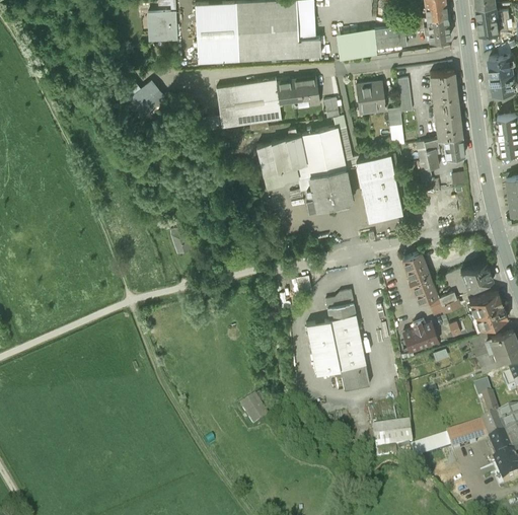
[(173,8),(173,13),(177,12),(176,0),(158,0),(159,8),(173,8)]
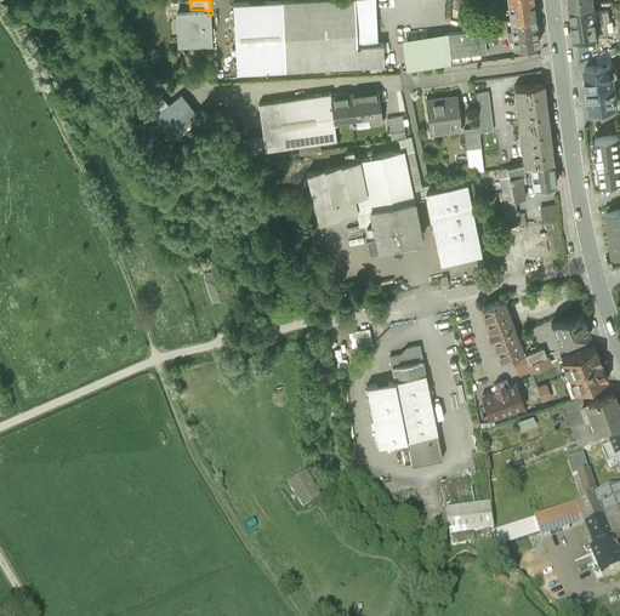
[(376,0),(356,1),(358,50),(379,49),(376,0)]
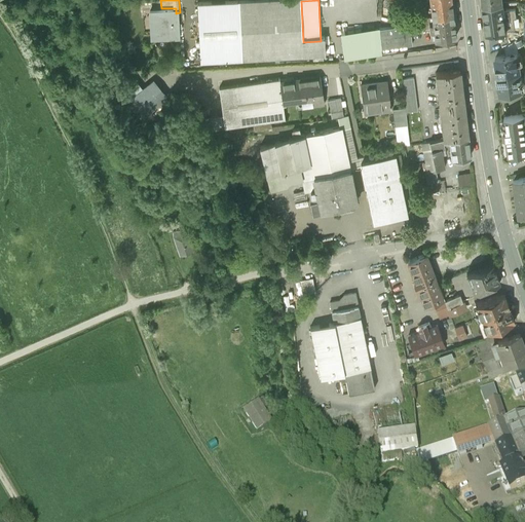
[(430,0),(433,20),(453,16),(451,0),(430,0)]
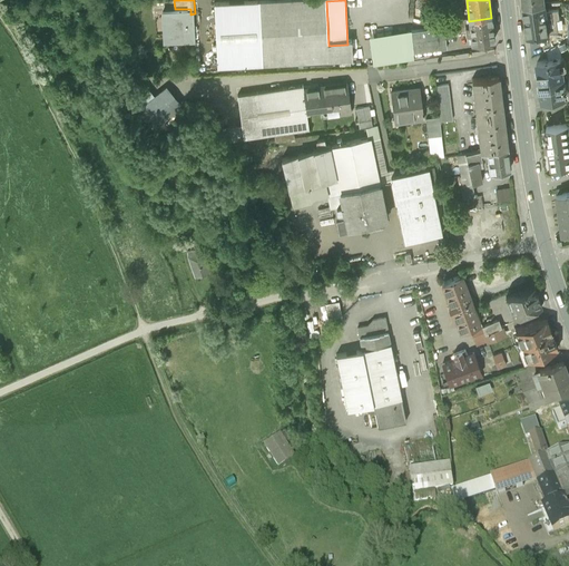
[(523,0),(525,9),(546,8),(545,0),(523,0)]
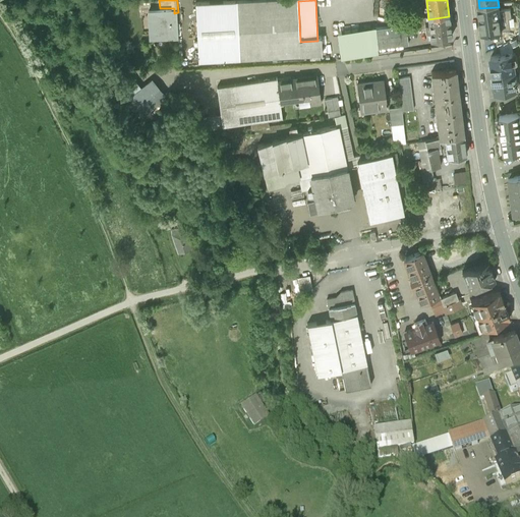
[(298,1),(196,6),(199,63),(323,58),(323,41),(318,41),(300,42),(298,1)]
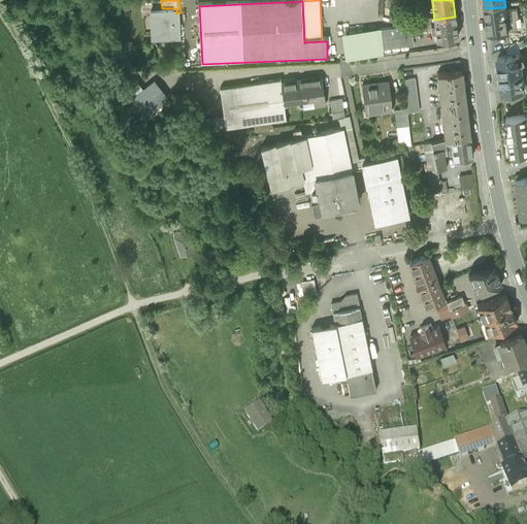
[(505,7),(486,8),(490,36),(509,35),(509,34),(518,33),(517,23),(520,22),(518,12),(506,14),(505,7)]
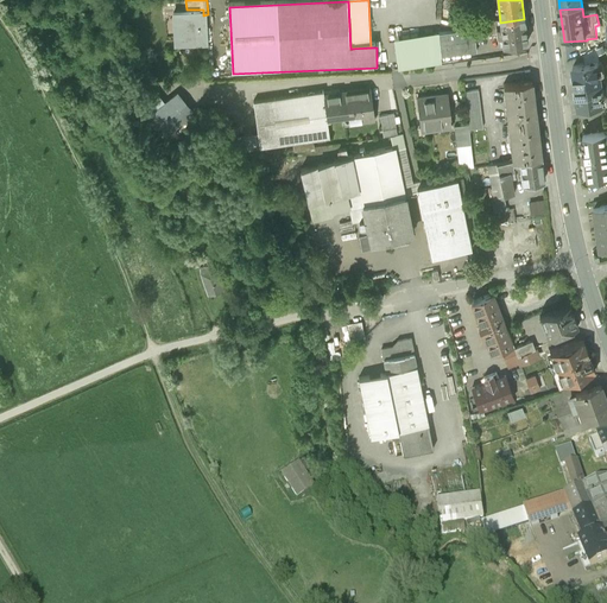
[(207,48),(206,17),(174,18),(176,50),(207,48)]
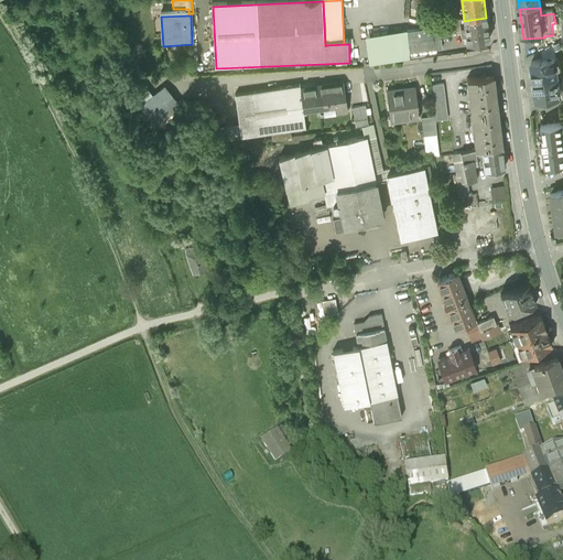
[(489,43),(486,18),(464,21),(466,36),(467,46),(489,43)]
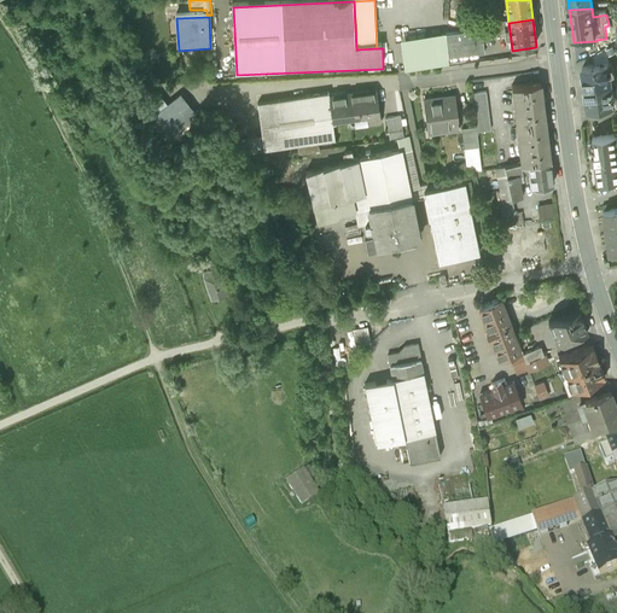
[(511,40),(508,23),(495,24),(496,31),(483,33),(484,44),(511,40)]
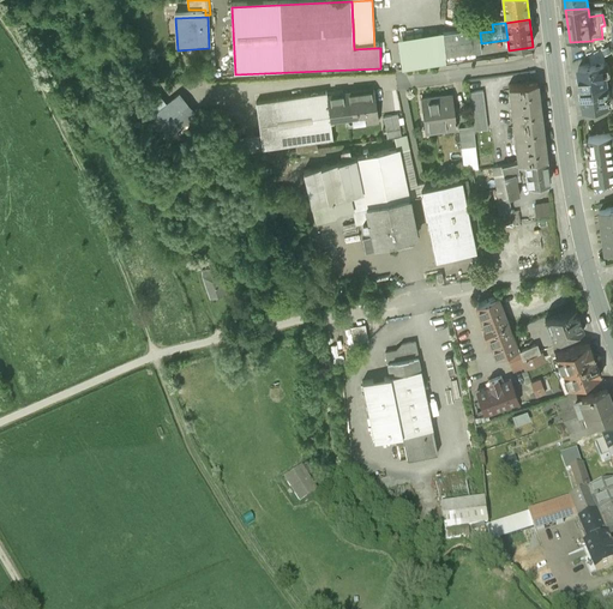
[(481,56),(481,43),(480,32),(444,36),(446,61),(481,56)]
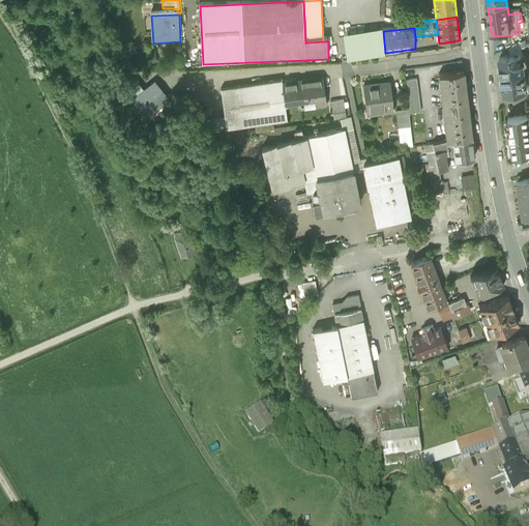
[(385,59),(385,53),(383,31),(344,37),(348,65),(385,59)]
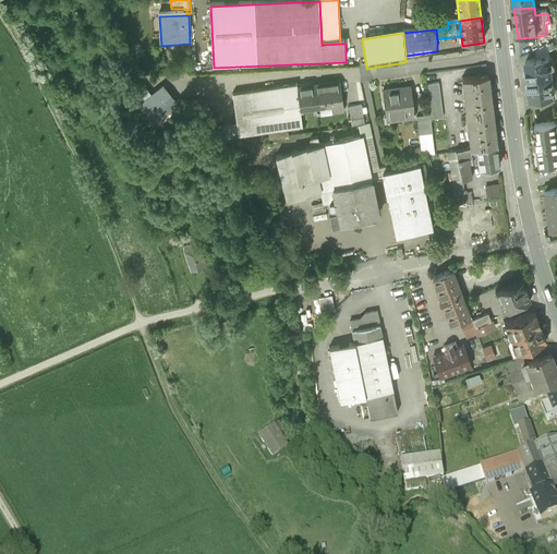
[(539,43),(540,52),(548,48),(553,47),(551,41),(539,43)]
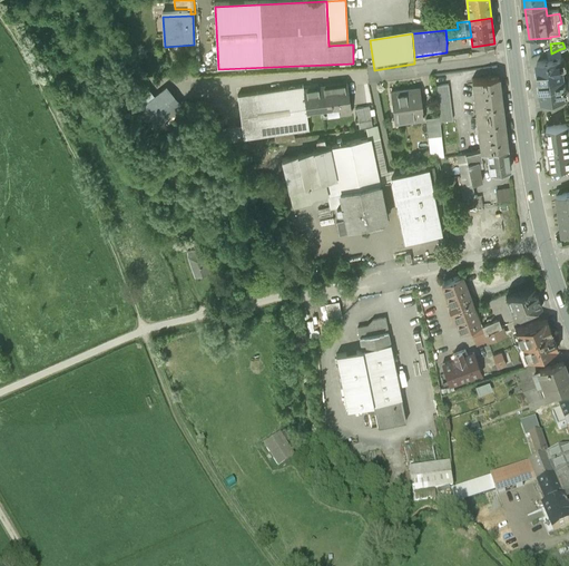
[(547,56),(549,66),(562,64),(560,49),(551,54),(547,56)]
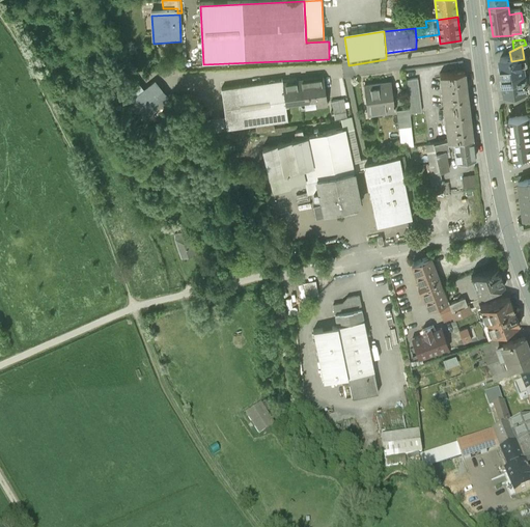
[(511,61),(502,62),(503,79),(526,76),(524,59),(511,61)]
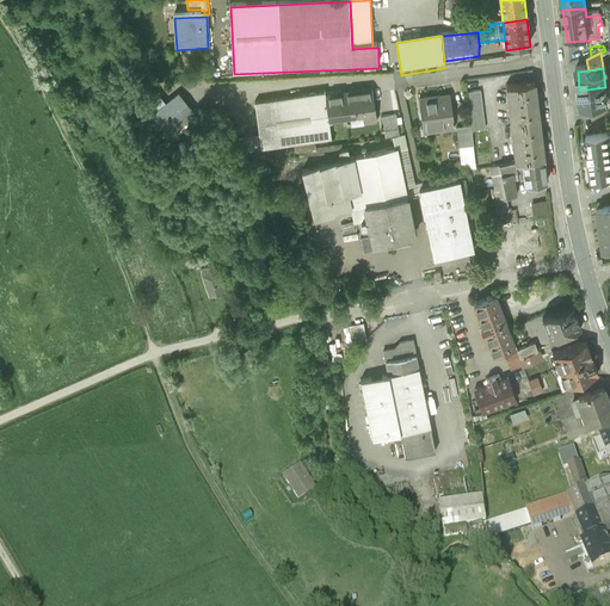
[(523,165),(544,161),(535,86),(506,90),(507,97),(509,97),(512,119),(510,119),(512,135),(513,135),(517,158),(515,158),(516,166),(523,165)]
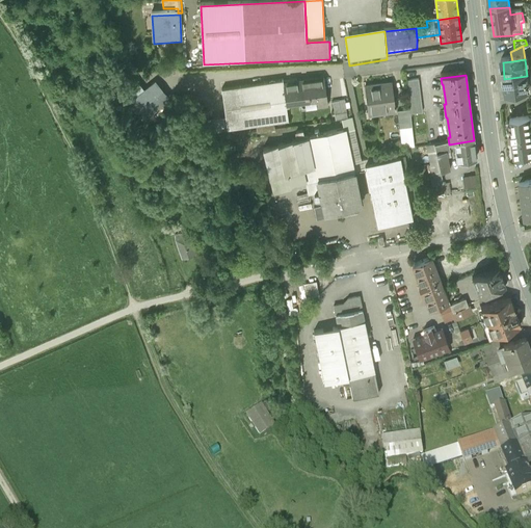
[(527,76),(504,79),(507,98),(516,97),(529,95),(528,86),(527,76)]
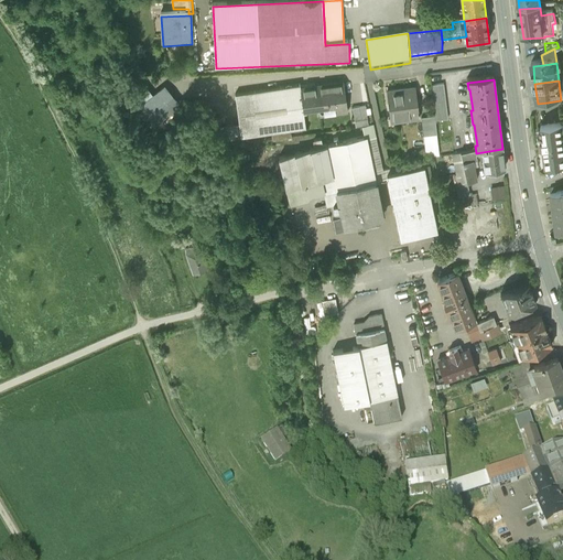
[(177,110),(163,93),(153,100),(140,83),(116,90),(152,131),(177,110)]
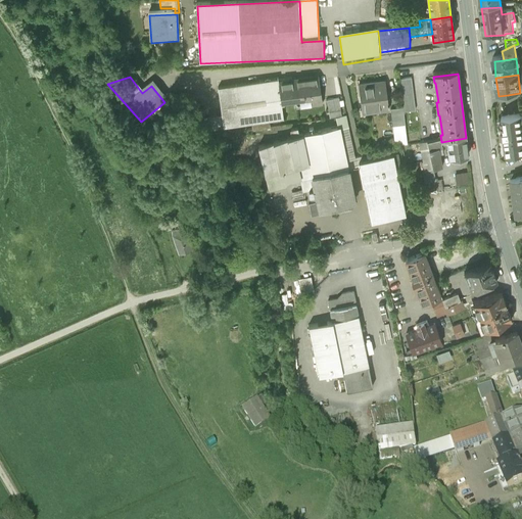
[(293,86),(279,87),(282,107),(296,105),(297,111),(323,107),(319,80),(292,83),(293,86)]
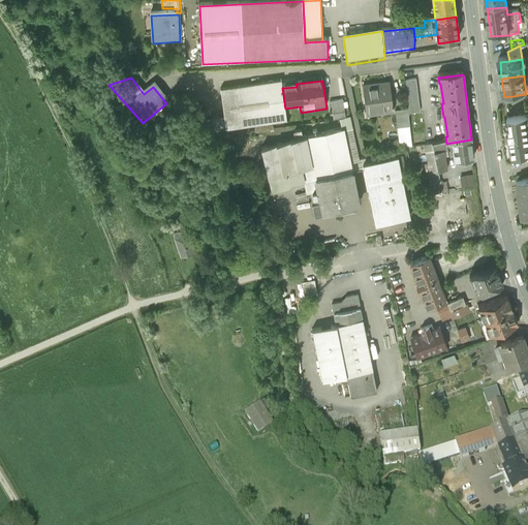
[(404,83),(408,112),(408,116),(421,115),(416,82),(404,83)]
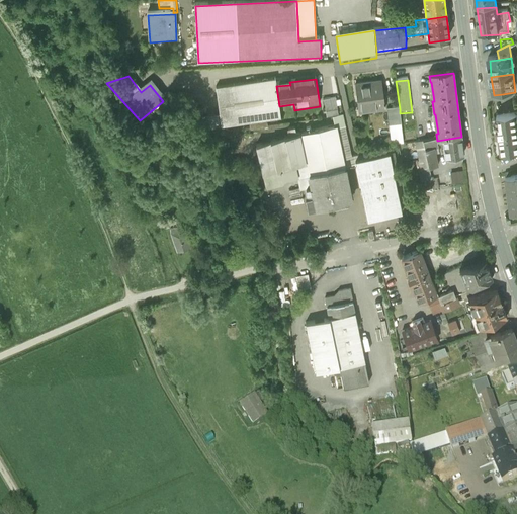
[(281,120),(279,106),(276,86),(276,81),(217,89),(220,113),(198,115),(200,131),(222,127),(267,122),(281,120)]
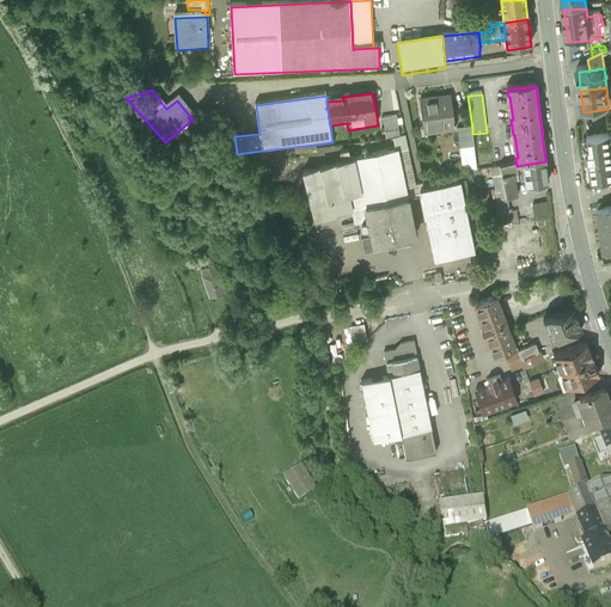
[(451,98),(420,102),(423,136),(454,133),(454,127),(456,127),(456,123),(453,123),(451,98)]
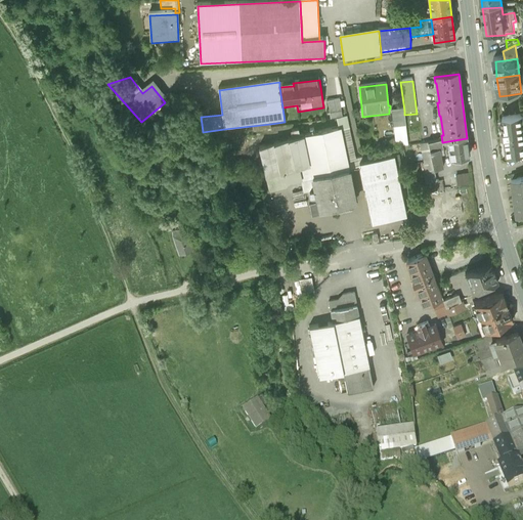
[(521,93),(509,95),(509,101),(522,98),(522,85),(520,85),(521,93)]
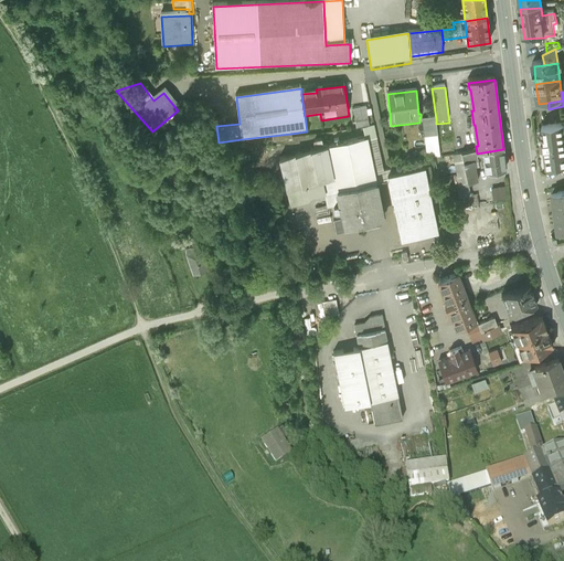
[(357,131),(364,130),(370,129),(366,109),(353,112),(357,131)]
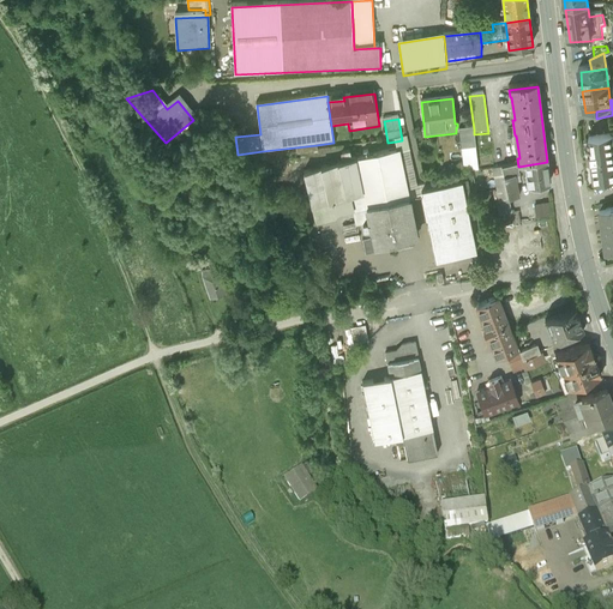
[(479,174),(474,134),(474,130),(460,132),(464,175),(479,174)]
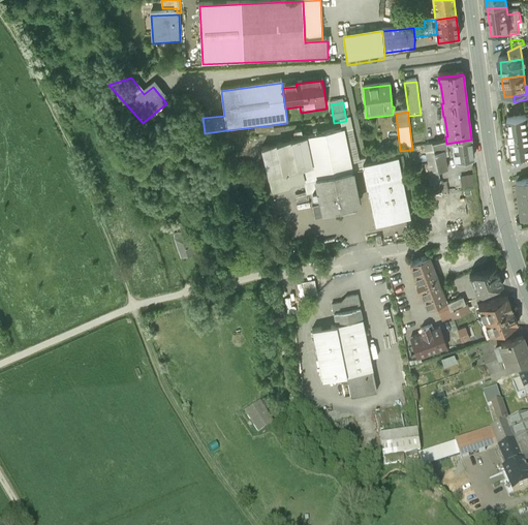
[(341,122),(343,131),(351,174),(365,172),(364,167),(368,166),(367,161),(360,163),(350,120),(346,121),(341,122)]
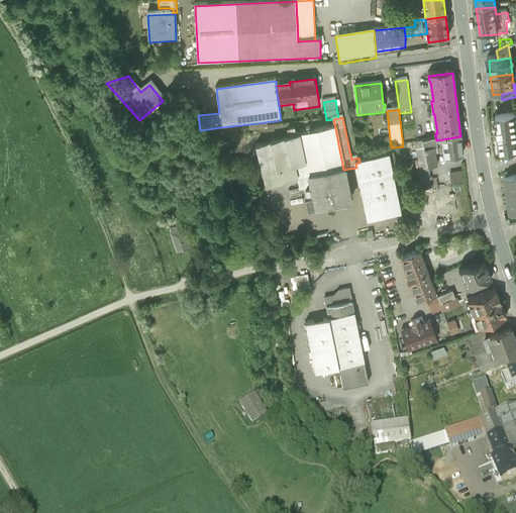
[(515,117),(496,119),(498,132),(496,132),(497,138),(499,138),(501,156),(515,152),(515,117)]
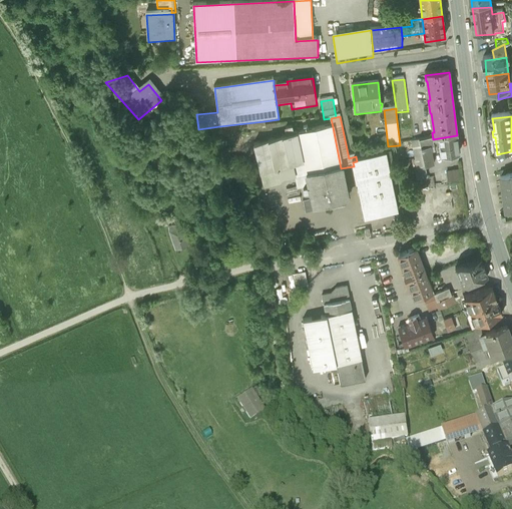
[(266,127),(265,121),(219,126),(220,132),(266,127)]
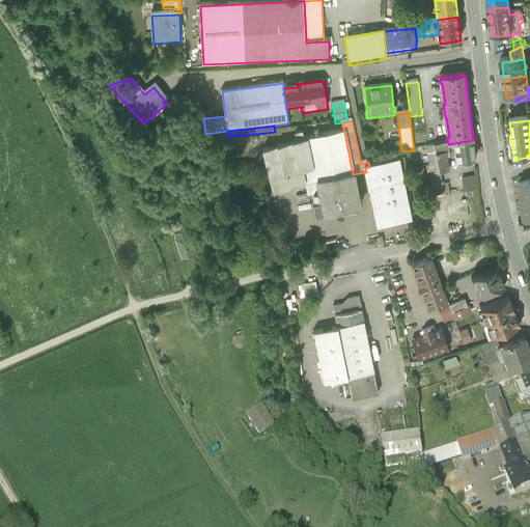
[(261,153),(269,181),(313,170),(318,195),(324,217),(341,213),(341,217),(357,214),(356,210),(361,209),(353,174),(344,132),(306,141),(304,135),(296,136),(298,143),(261,153)]
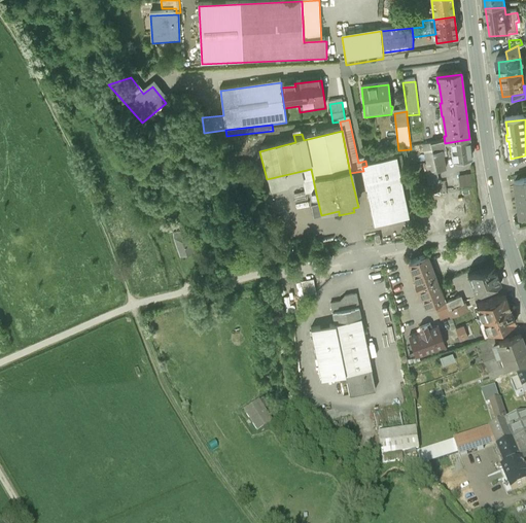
[(474,161),(469,139),(451,142),(452,150),(454,163),(474,161)]
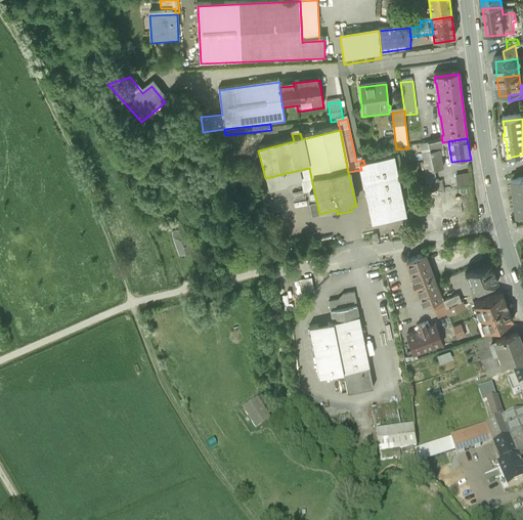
[(448,141),(442,142),(420,147),(426,175),(435,173),(443,171),(440,159),(444,158),(442,150),(449,149),(448,141)]
